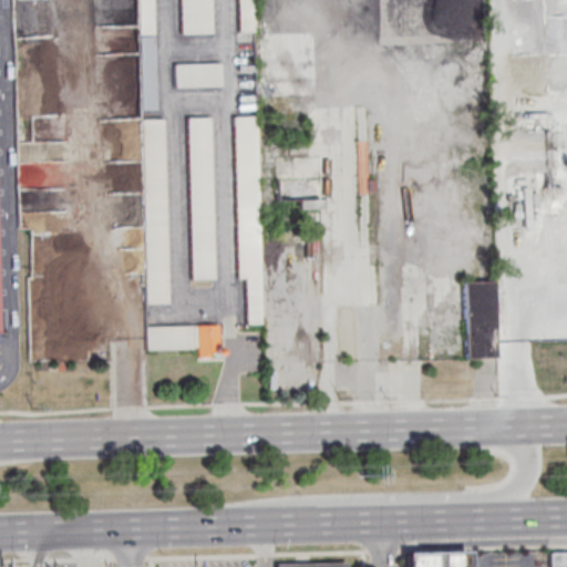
[(136,0),(138,110),(155,110),(153,0),(136,0)]
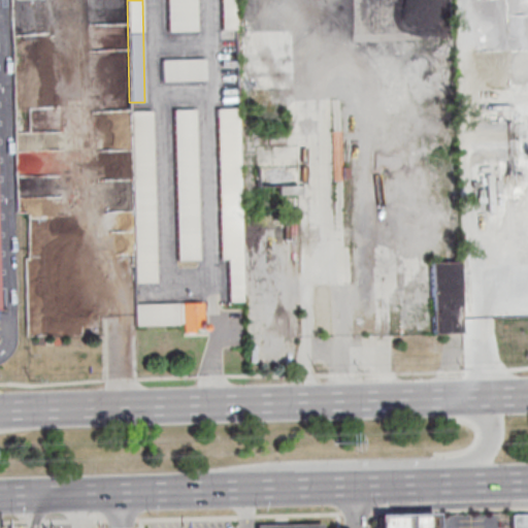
[(166,0),(167,31),(196,31),(195,0),(166,0)]
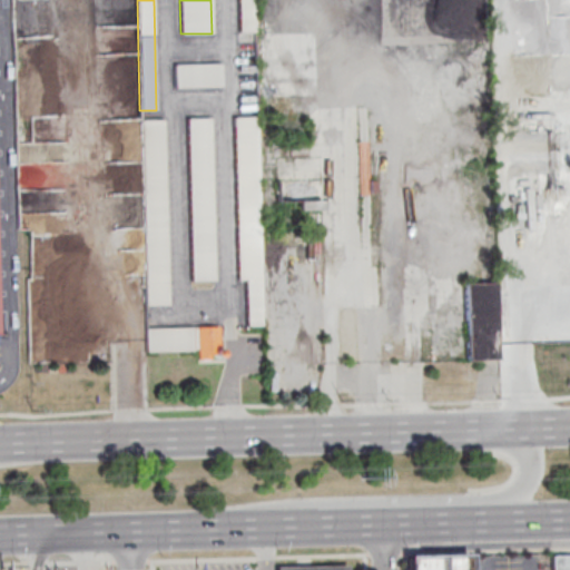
[(237,0),(238,32),(255,32),(254,0),(237,0)]
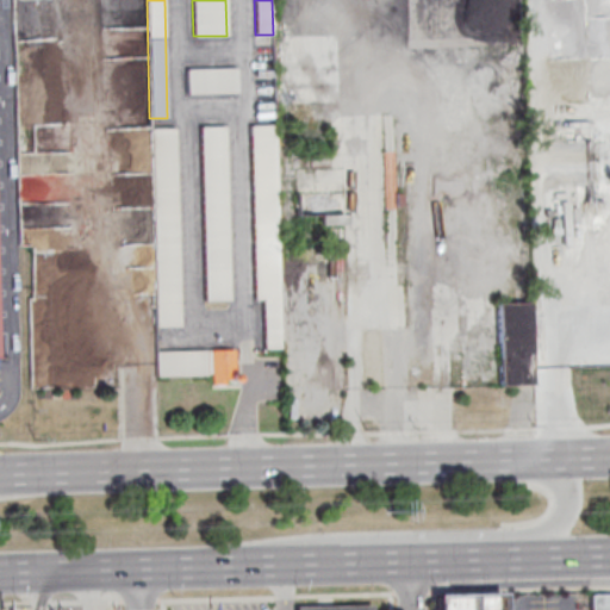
[(238,69),(187,69),(187,93),(238,93),(238,69)]
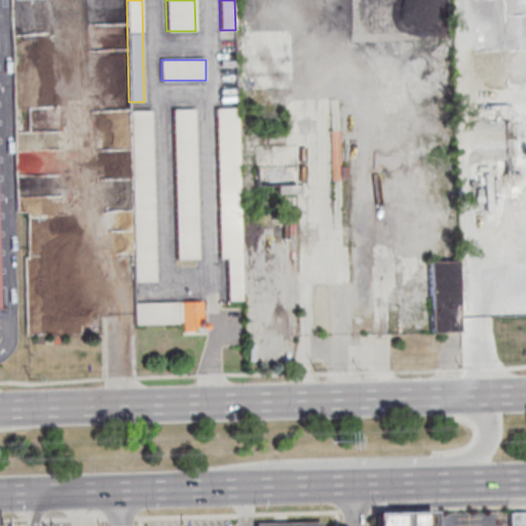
[(220,259),(228,258),(229,301),(242,300),(239,108),(217,108),(220,259)]
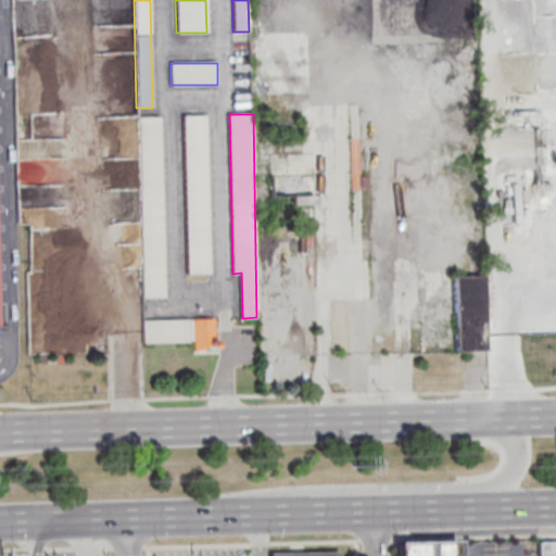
[(138,116),(141,298),(165,298),(161,115),(138,116)]
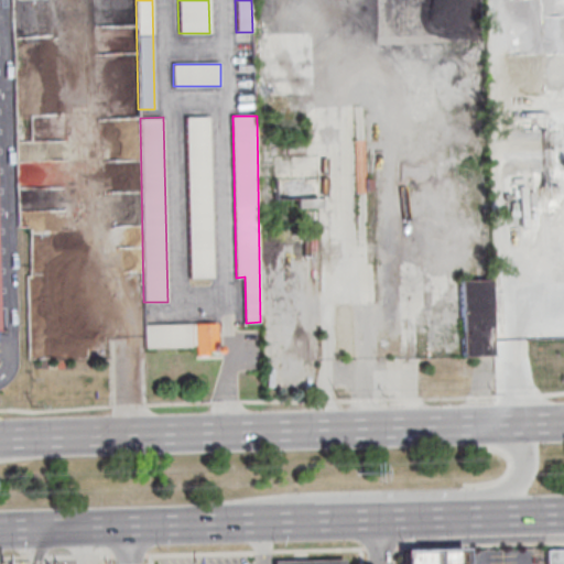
[(186,117),(188,278),(213,278),(210,117),(186,117)]
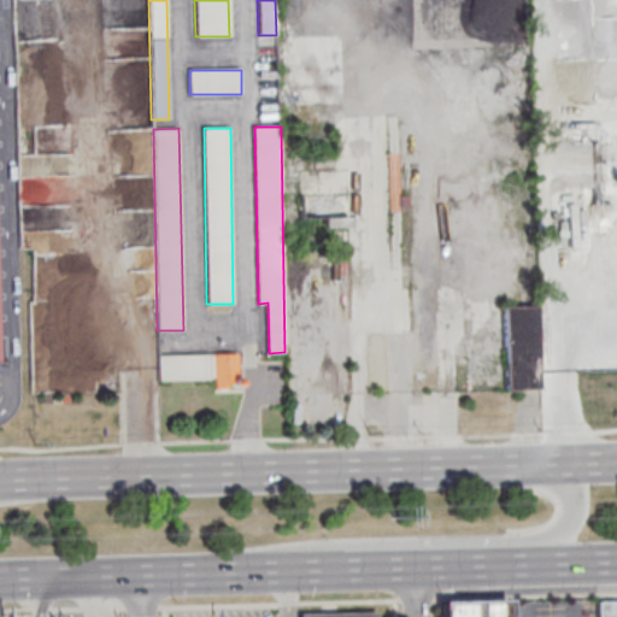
[(327,216),(328,197),(299,197),(299,217),(324,217),(324,227),(348,228),(348,216),(327,216)]
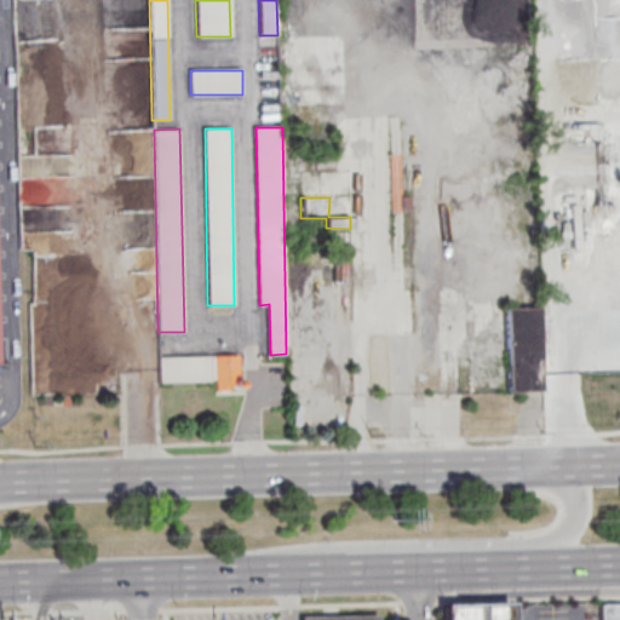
[(541,391),(541,306),(506,306),(506,317),(498,317),(498,340),(507,339),(507,392),(541,391)]
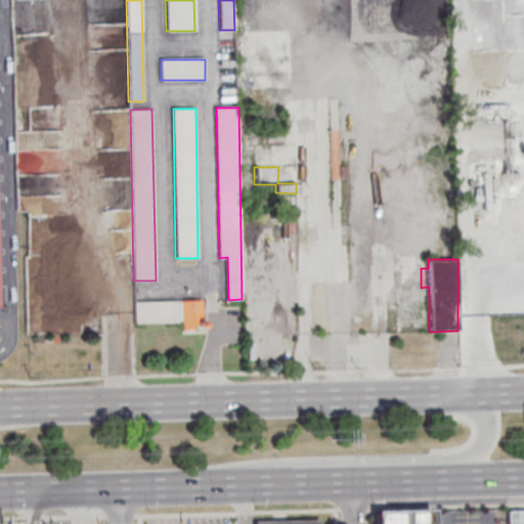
[(183,322),(183,330),(203,330),(203,301),(135,301),(135,322),(183,322)]
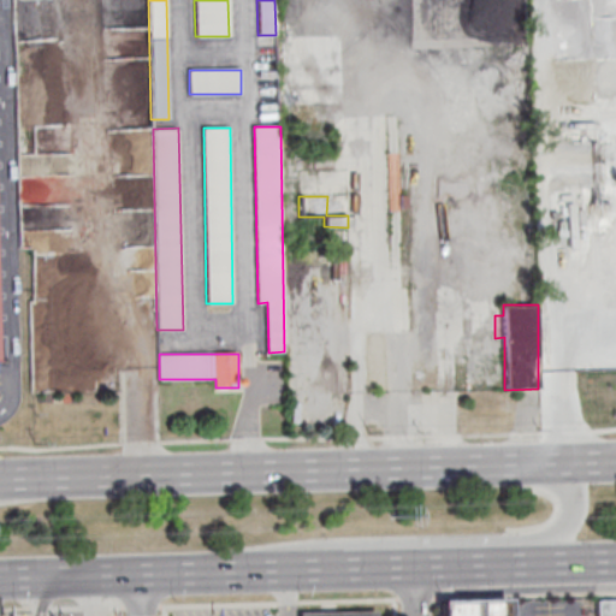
[(472,615),(472,602),(501,600),(501,615),(472,615)]
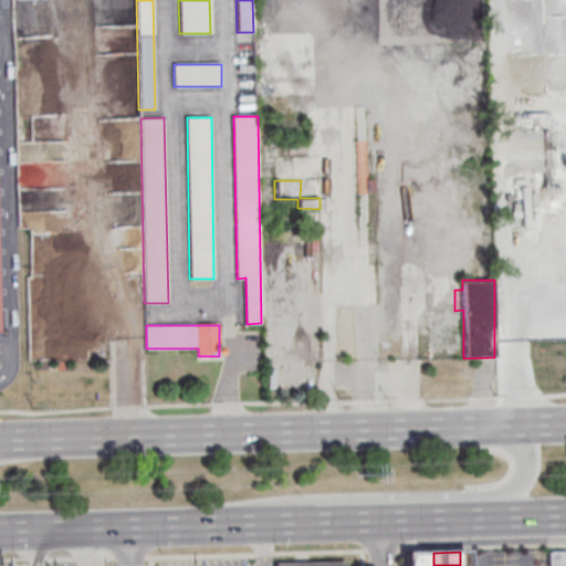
[(565,565),(544,565),(544,553),(565,552),(565,565)]
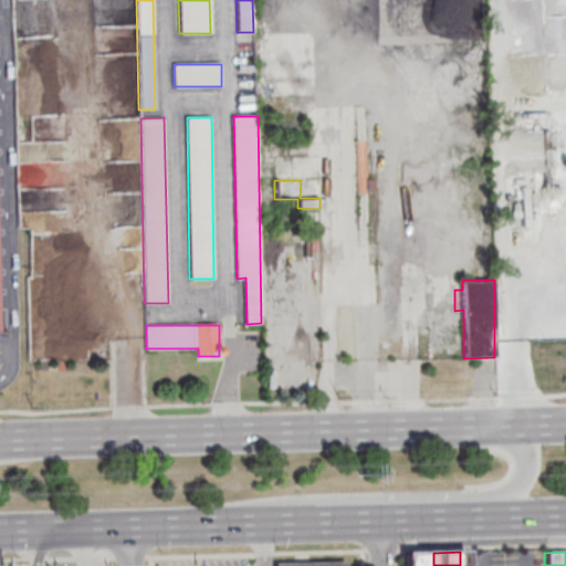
[(433,553),(433,565),(400,565),(400,555),(433,553)]
